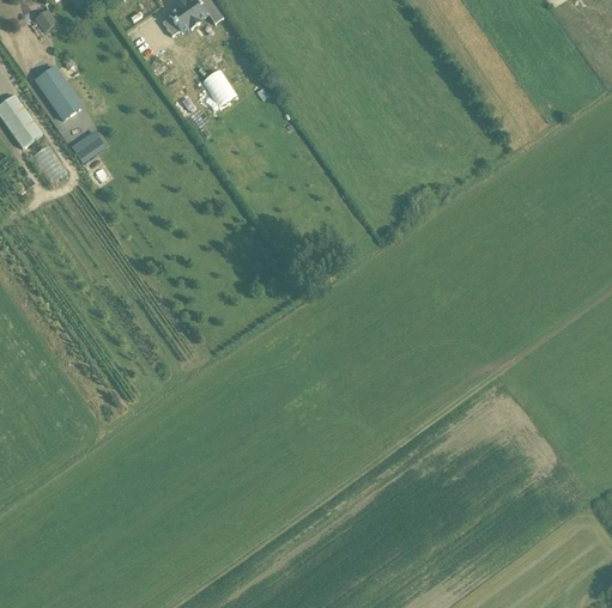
[(165,4),(157,10),(168,24),(175,18),(177,20),(185,14),(186,17),(195,11),(193,8),(201,2),(201,1),(203,0),(210,11),(218,6),(214,0),(168,0),(164,2),(165,4)]
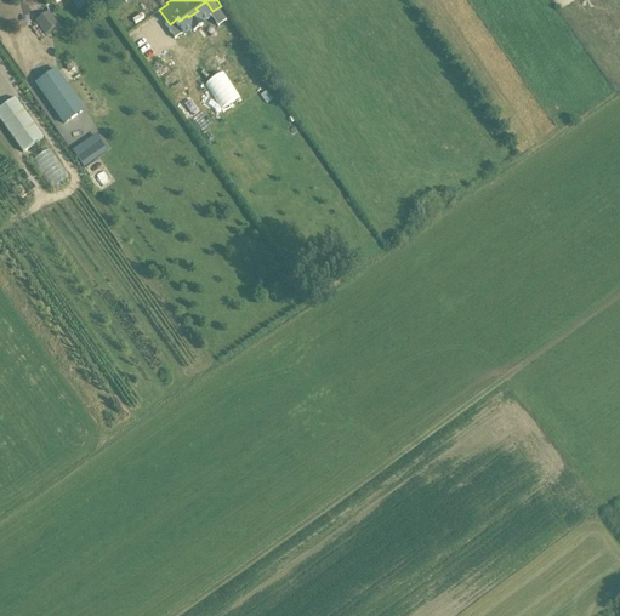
[(45,30),(57,22),(47,9),(35,18),(45,30)]
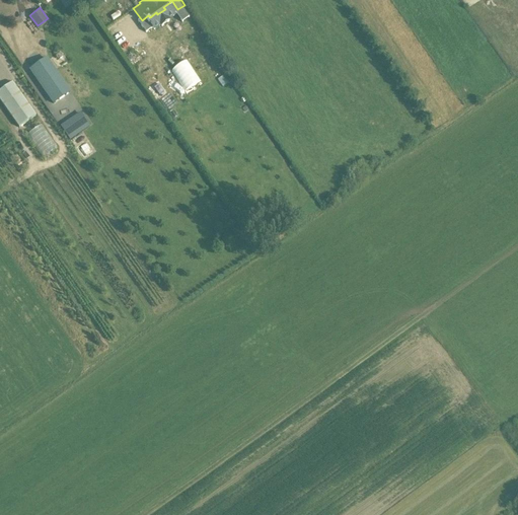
[(70,90),(64,80),(47,56),(29,68),(54,101),(70,90)]
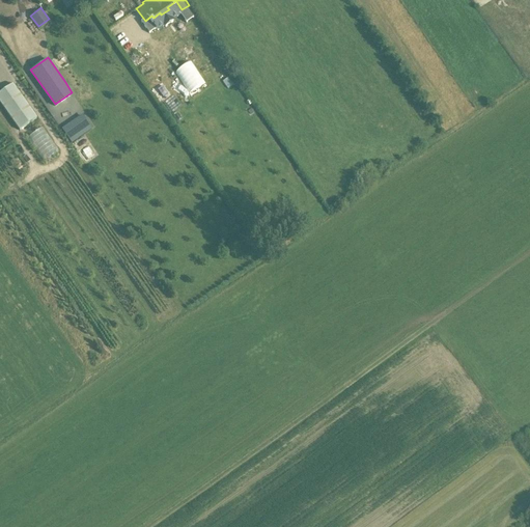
[(227,75),(222,78),(226,85),(231,81),(227,75)]
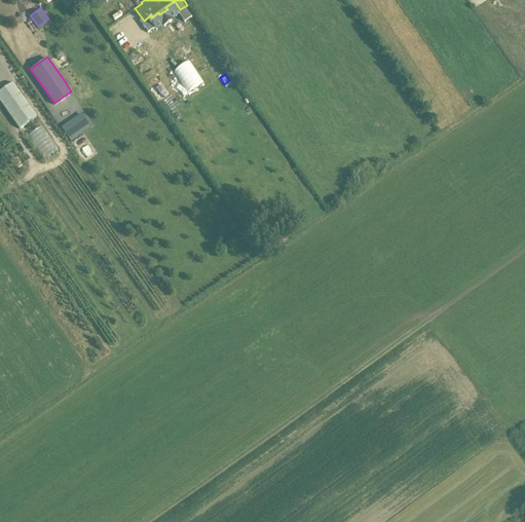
[(0,99),(19,126),(36,115),(12,81),(0,88),(0,99)]
